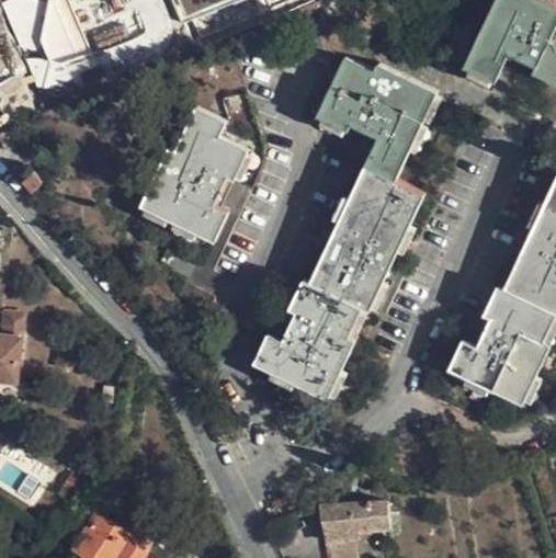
[(163,0),(170,20),(228,0),(163,0)]
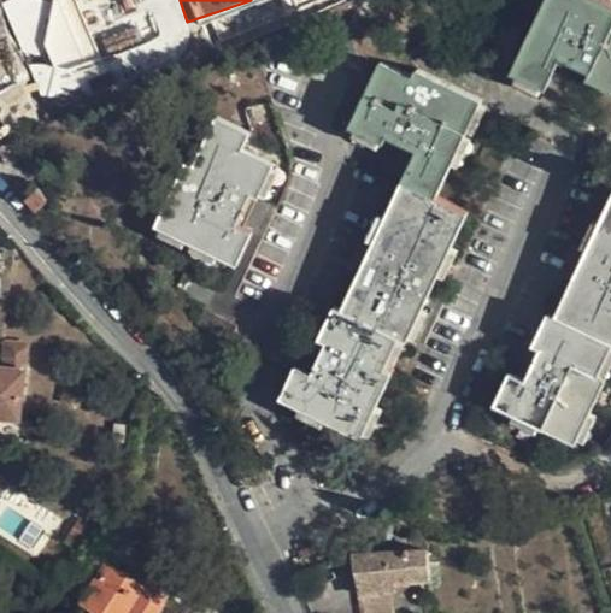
[(540,93),(552,69),(556,60),(587,75),(582,83),(610,95),(610,9),(592,0),(542,0),(507,77),(540,93)]
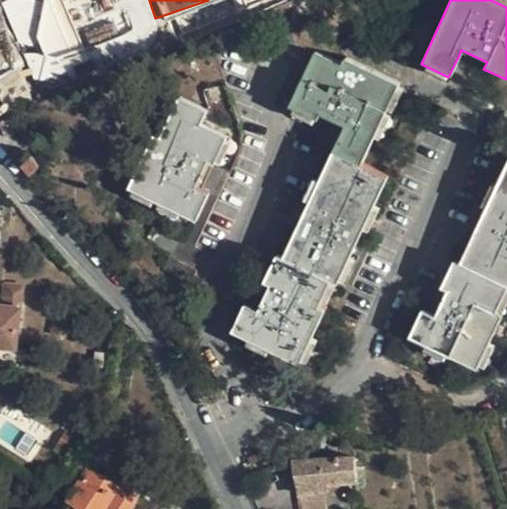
[(458,57),(483,69),(487,62),(461,50),(458,57)]
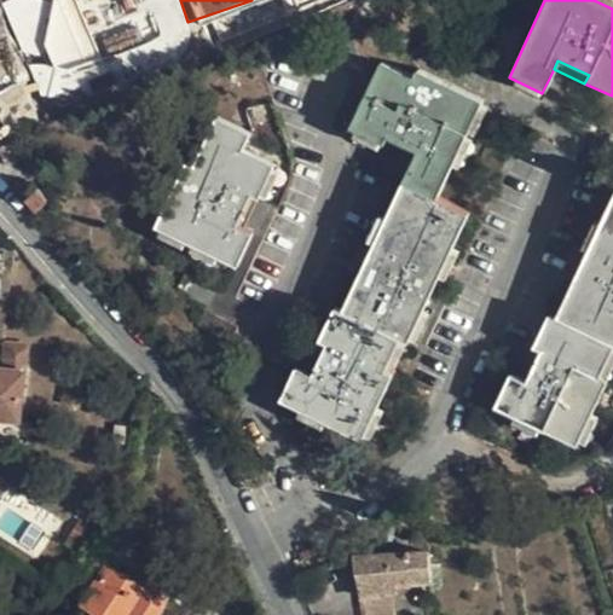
[(365,259),(447,250),(463,216),(433,201),(478,104),(415,74),(411,81),(379,65),(348,131),(379,146),(385,137),(414,152),(410,161),(365,259)]
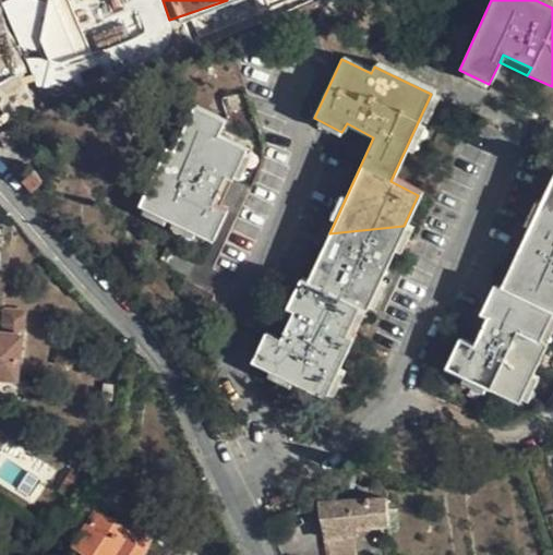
[(223,177),(229,181),(244,149),(215,136),(221,121),(193,108),(171,153),(164,149),(136,207),(211,241),(225,214),(216,209),(208,205),(223,177)]
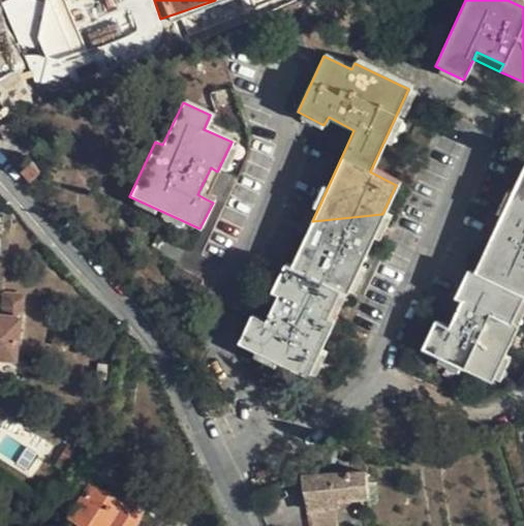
[(324,125),(350,137),(353,130),(329,117),(324,125)]
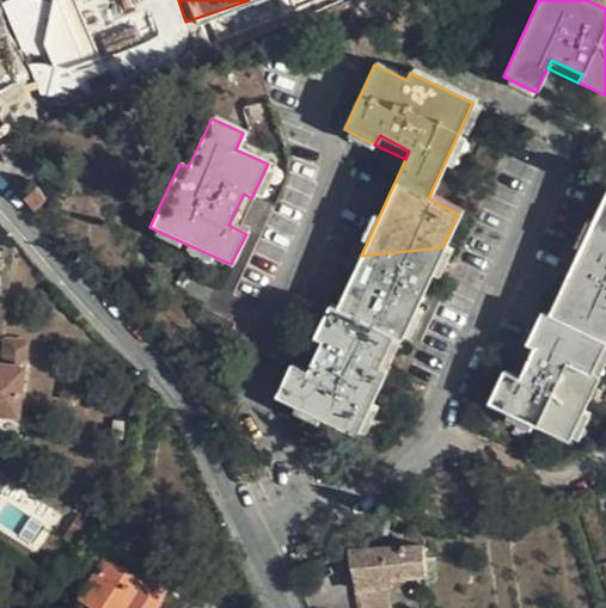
[(593,217),(605,213),(605,189),(605,190),(593,217)]
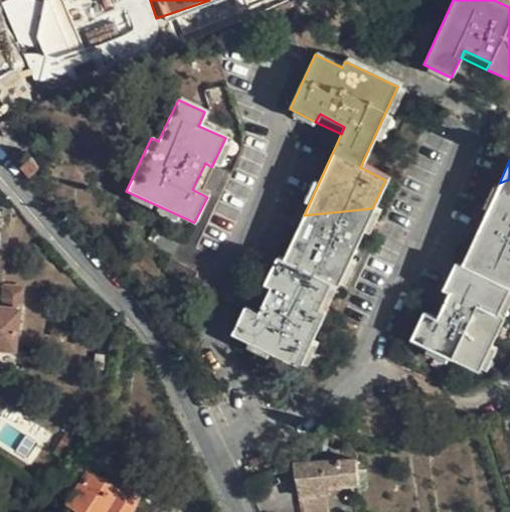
[(199,193),(211,167),(205,163),(192,189),(199,193)]
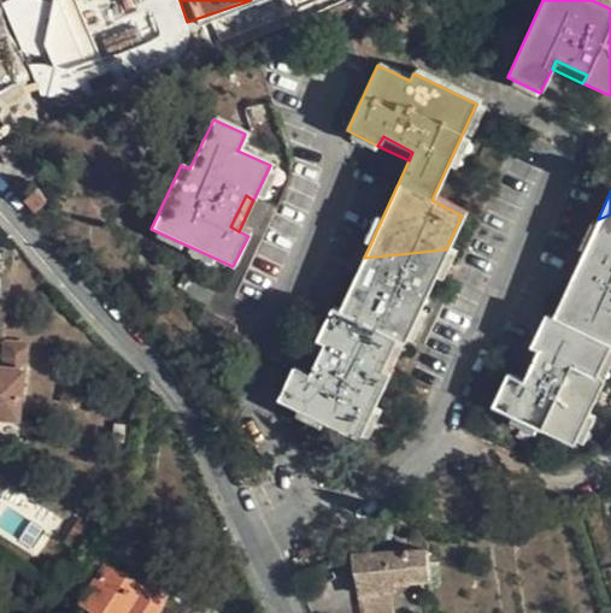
[(610,214),(598,219),(552,318),(544,314),(528,348),(535,352),(520,383),(513,379),(504,376),(489,407),(570,446),(600,383),(592,379),(606,349),(607,346),(610,347),(610,214)]
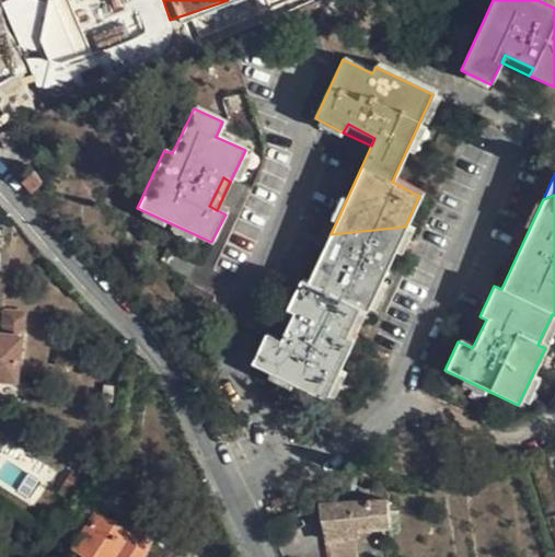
[(405,227),(331,234),(307,283),(300,280),(286,309),(292,313),(279,343),(273,339),(265,336),(252,366),(323,401),(351,341),(345,338),(357,313),(359,309),(366,312),(405,227)]
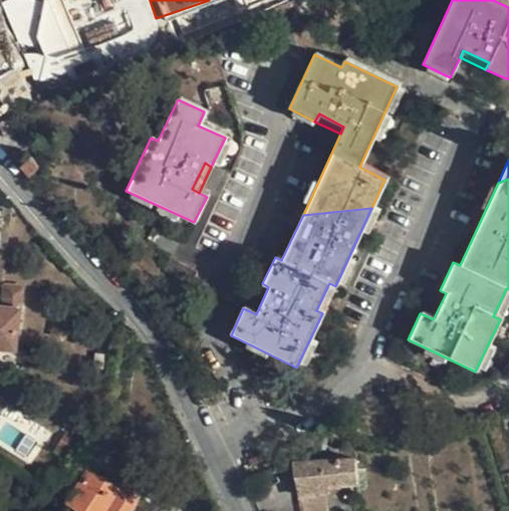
[(262,283),(250,311),(256,314),(268,287),(262,283)]
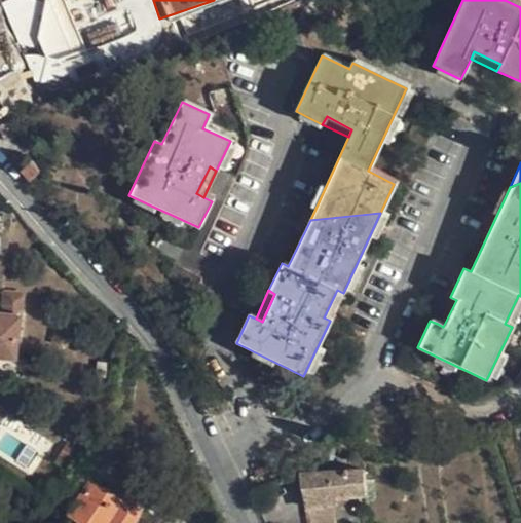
[(340,297),(335,294),(324,318),(330,321),(340,297)]
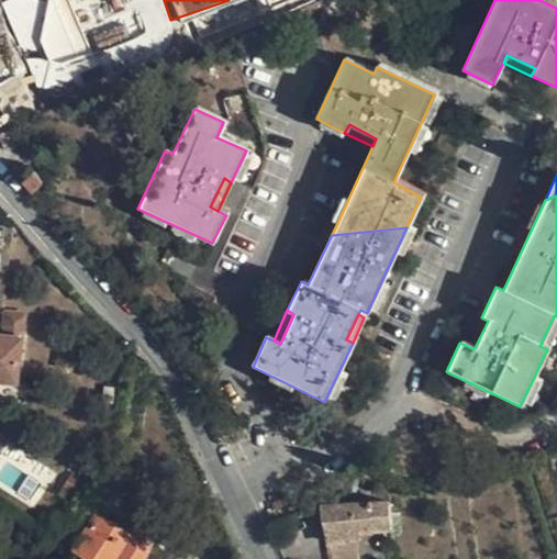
[(0,382),(13,383),(20,317),(2,315),(0,331),(0,382)]
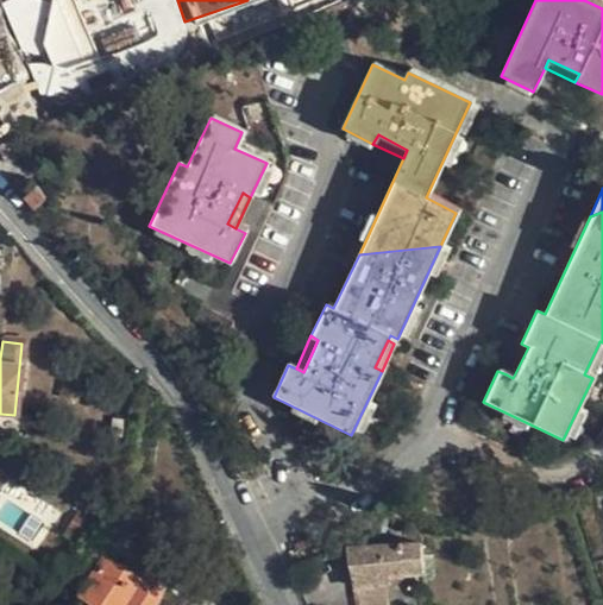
[(521,344),(507,375),(513,378),(528,347),(521,344)]
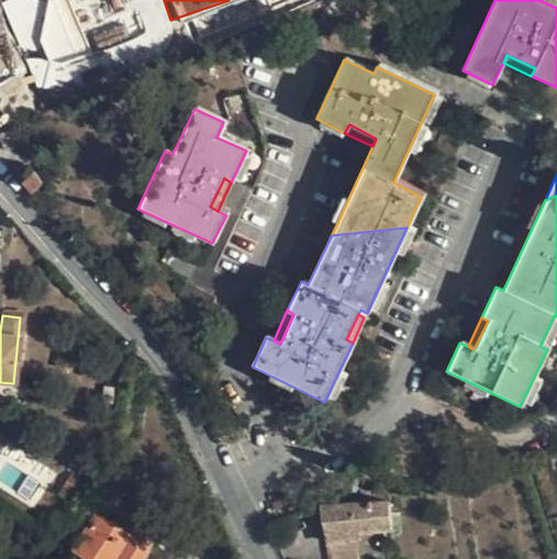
[(556,328),(556,321),(553,319),(539,346),(547,349),(556,328)]
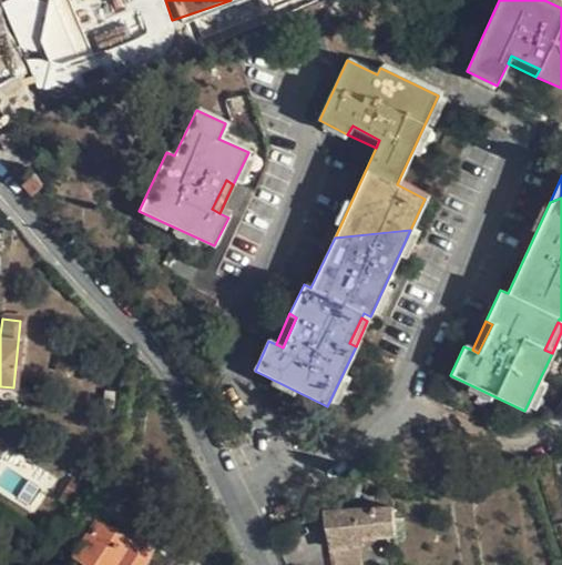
[(53,372),(69,376),(72,363),(55,360),(53,372)]
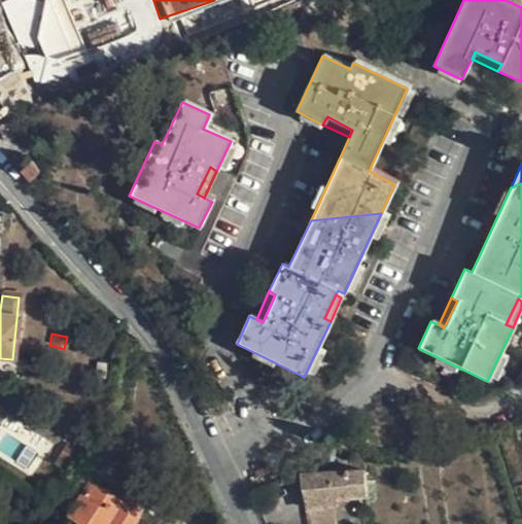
[(364,499),(364,498),(362,472),(298,477),(303,511),(335,505),(335,501),(364,499)]
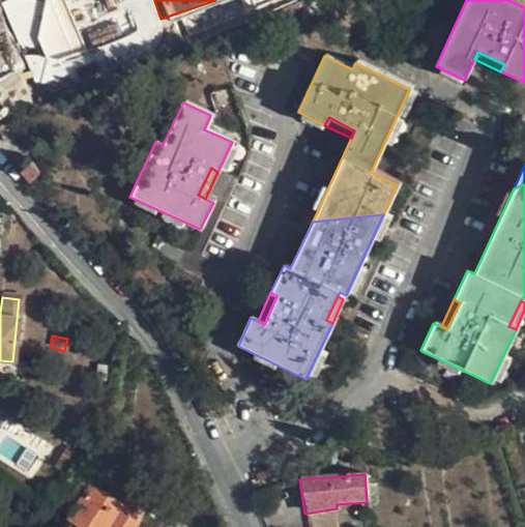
[(129,506),(117,499),(105,491),(101,496),(87,488),(65,526),(132,526),(137,519),(136,511),(129,506)]
